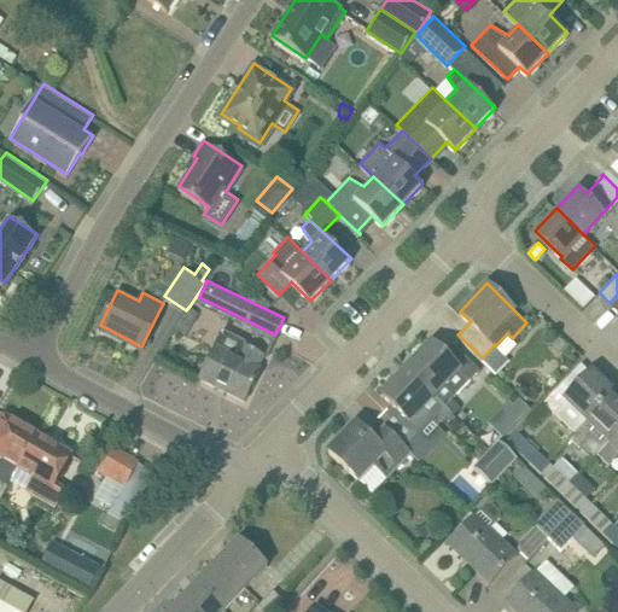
[(216,345),(200,376),(245,397),(252,383),(254,384),(256,379),(254,378),(260,367),(256,366),(263,351),(244,342),(245,339),(223,330),(221,330),(214,344),(216,345)]
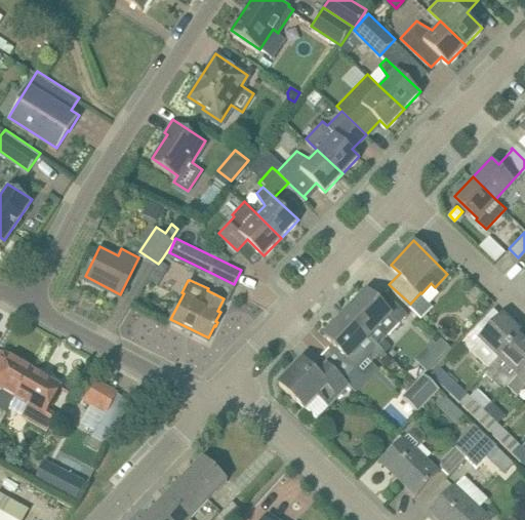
[(346,311),(378,343),(408,312),(385,289),(375,297),(367,289),(346,311)]
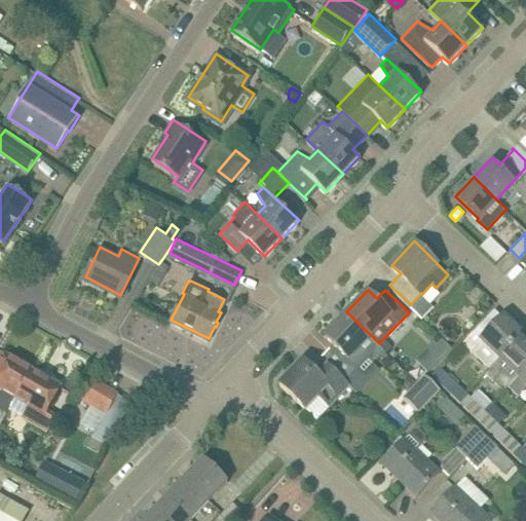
[(372,360),(383,348),(379,343),(346,311),(326,334),(335,342),(322,357),(345,379),(349,374),(368,356),(372,360)]
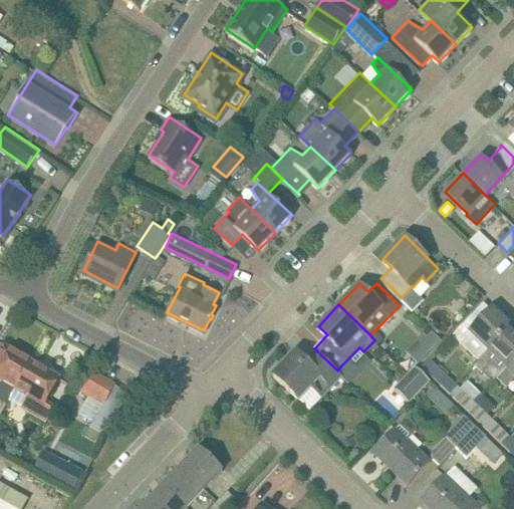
[(471,331),(488,347),(489,347),(510,325),(492,307),(478,322),(470,314),(452,333),(461,341),(471,331)]
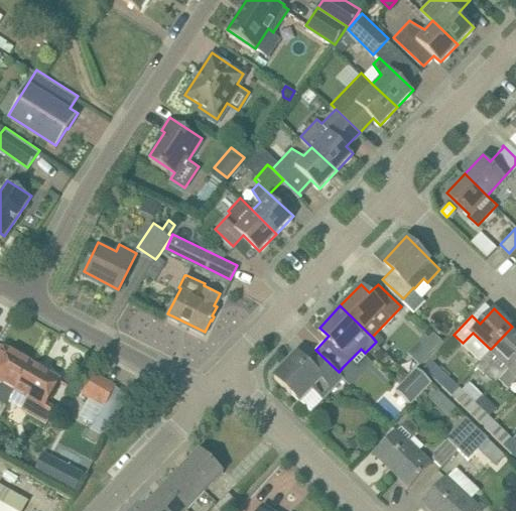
[(421,362),(444,336),(432,326),(409,352),(421,362)]
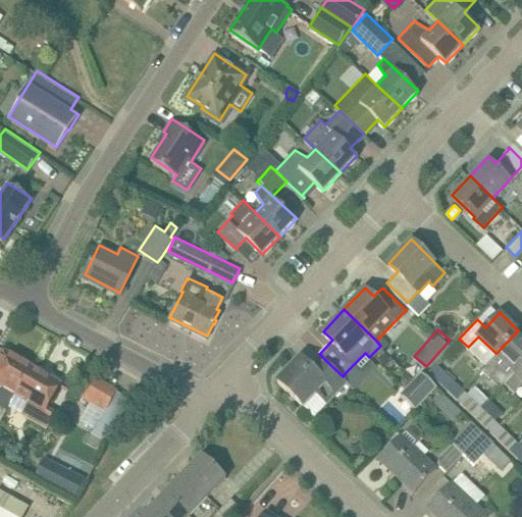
[(496,371),(505,380),(521,362),(521,333),(518,330),(497,353),(496,353),(486,362),(481,367),(490,376),(496,371)]
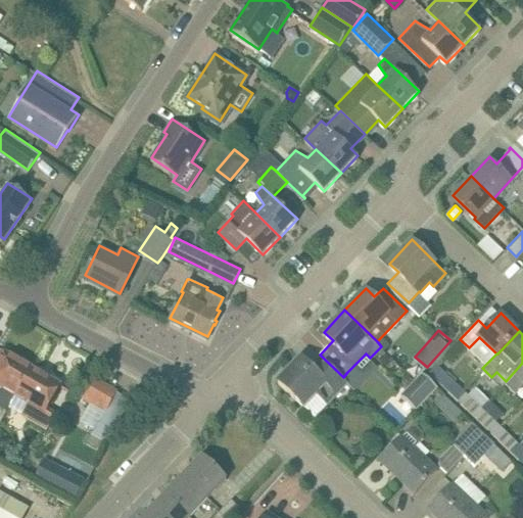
[(0,405),(6,409),(8,405),(15,392),(32,366),(1,348),(0,350),(0,405)]
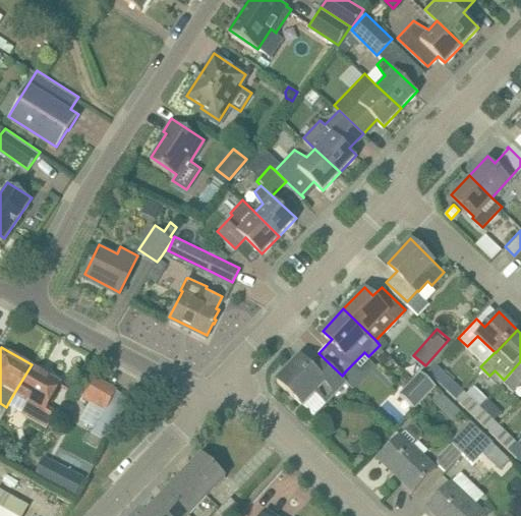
[(346,379),(342,376),(325,359),(325,360),(329,364),(320,374),(299,354),(277,378),(303,403),(316,390),(327,400),(346,379)]
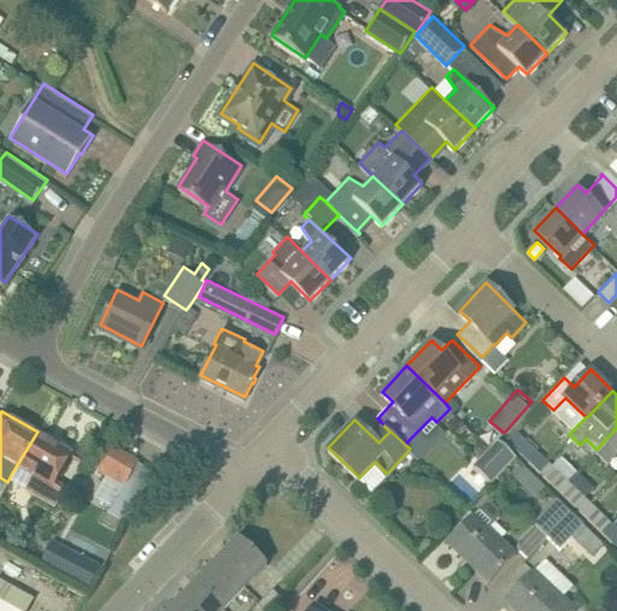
[(536,468),(545,458),(515,428),(505,438),(536,468)]
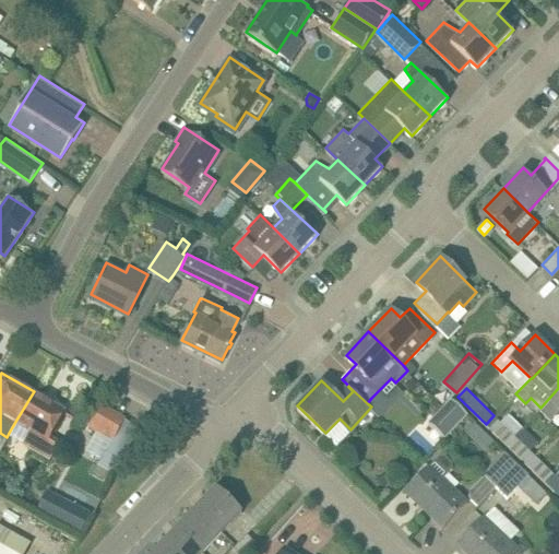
[(558,388),(540,408),(550,417),(558,409),(558,388)]
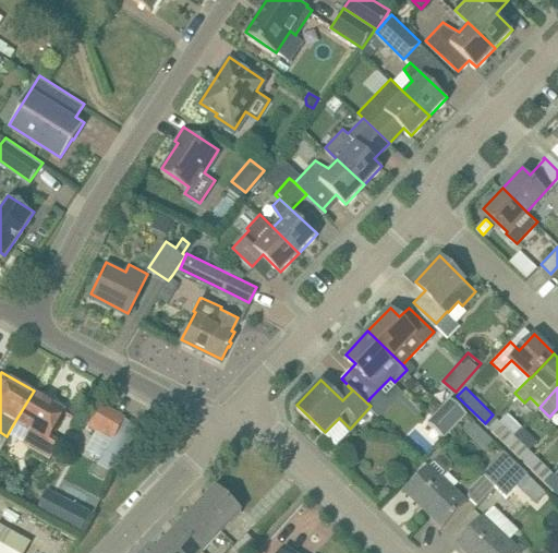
[(34,391),(16,419),(31,428),(23,442),(52,459),(63,441),(51,434),(65,409),(34,391)]
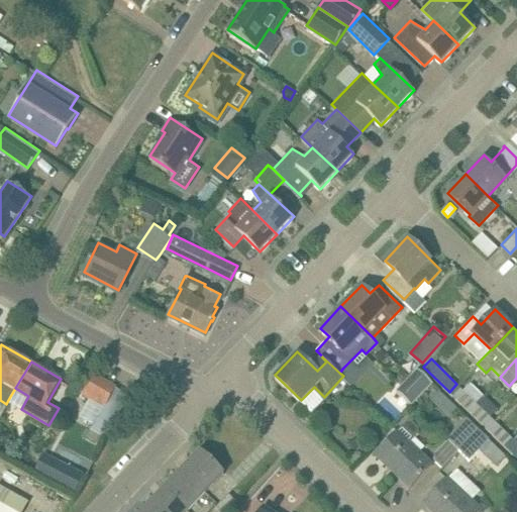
[(432,381),(417,368),(397,389),(411,403),(432,381)]
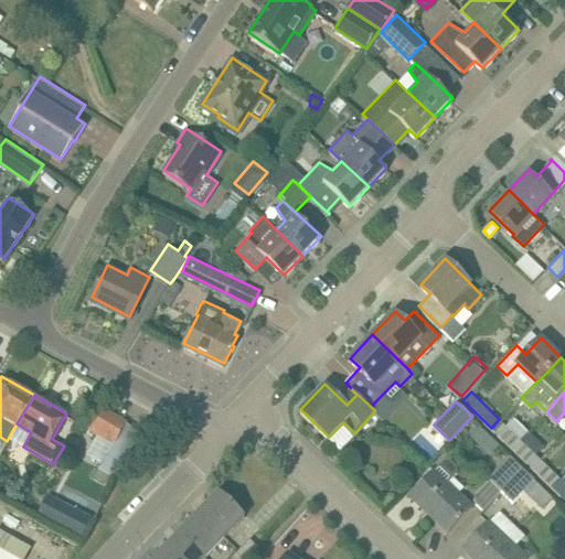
[(99,404),(87,423),(115,439),(126,420),(126,419),(99,404)]
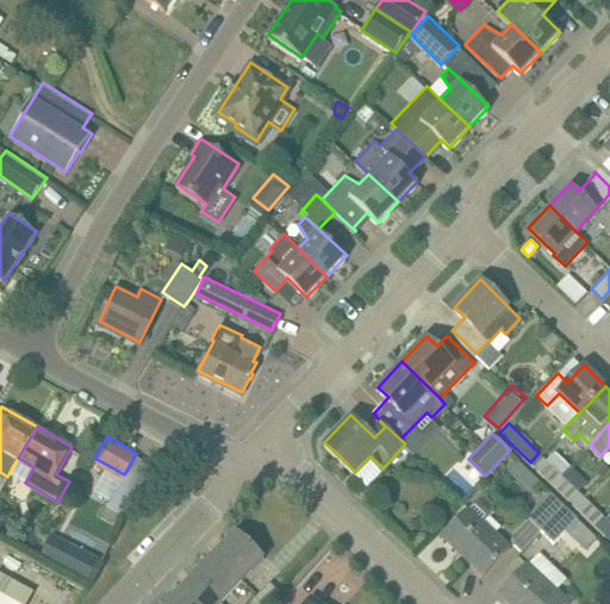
[(111,497),(107,504),(124,514),(153,465),(136,454),(124,474),(111,497)]
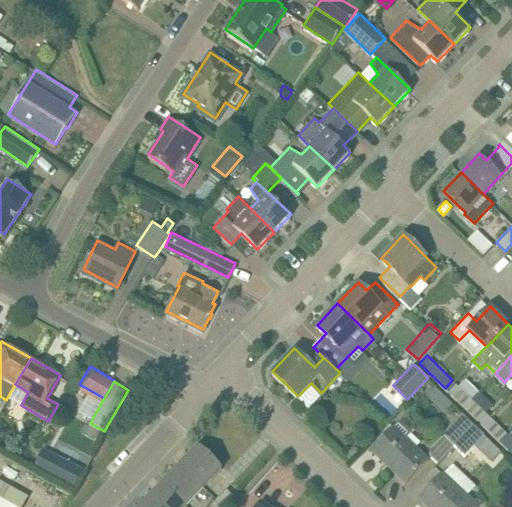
[(464,406),(471,398),(455,383),(448,390),(464,406)]
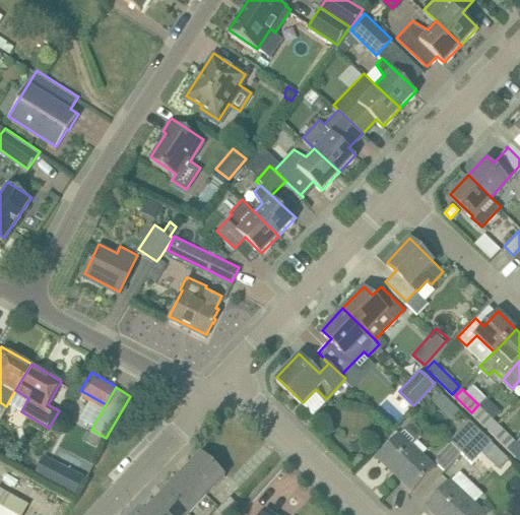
[(478,404),(471,412),(485,427),(494,420),(478,404)]
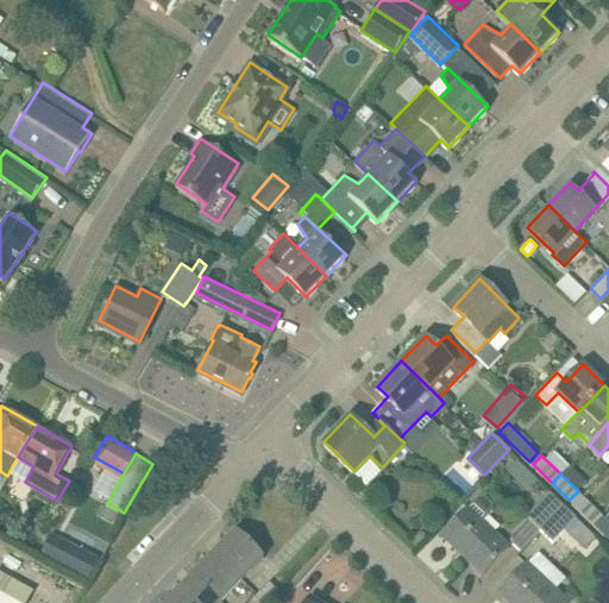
[(540,526),(563,502),(550,489),(527,514),(540,526)]
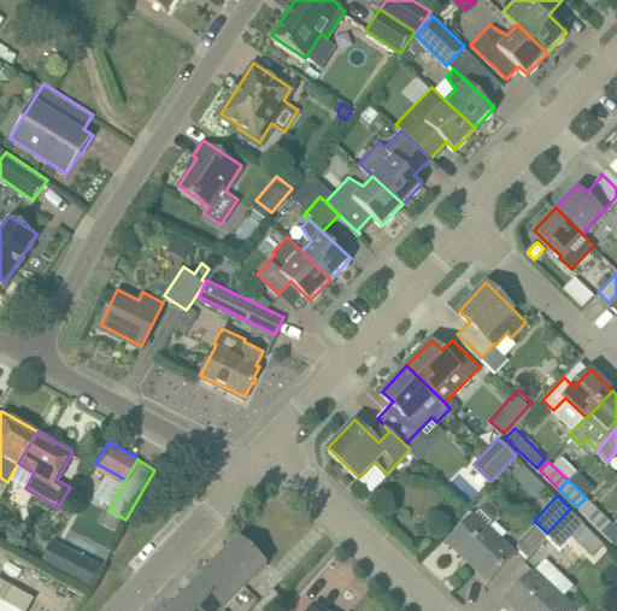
[(465,557),(488,580),(516,551),(488,524),(499,513),(499,507),(491,499),(485,499),(474,510),(475,511),(450,536),(464,550),(466,548),(470,552),(465,557)]
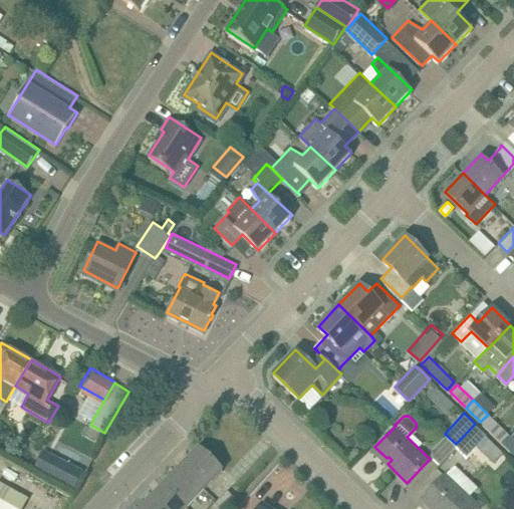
[(501,442),(508,435),(491,418),(483,425),(501,442)]
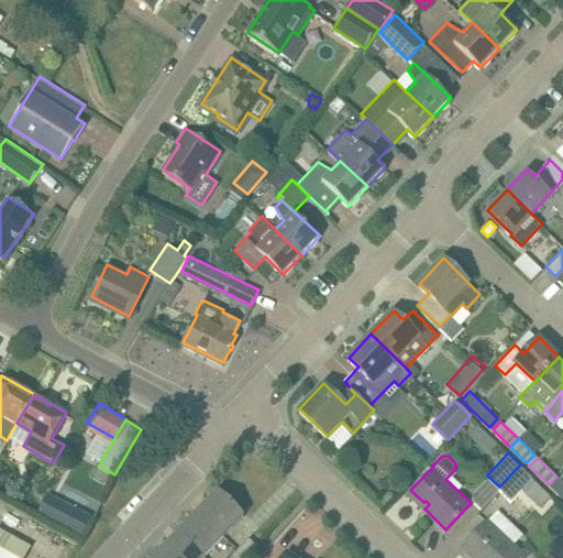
[(532,477),(520,465),(499,487),(511,499),(532,477)]
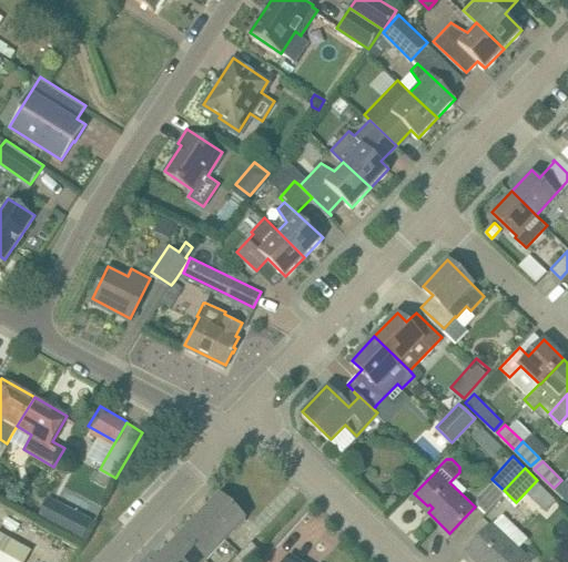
[(567,477),(564,481),(561,480),(554,488),(567,501),(567,477)]
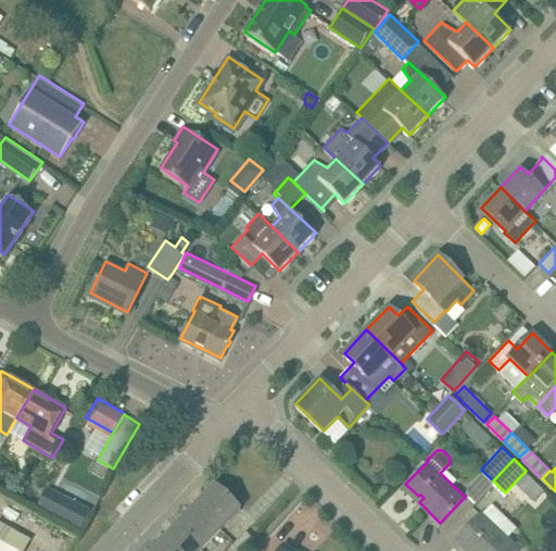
[(196,503),(220,527),(241,506),(216,483),(196,503)]
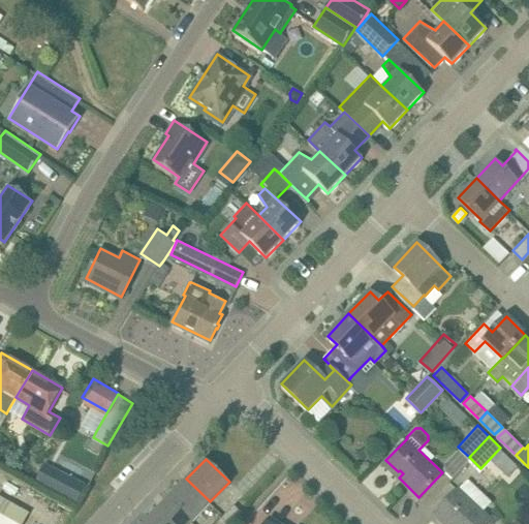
[(47,461),(36,480),(65,495),(75,501),(85,485),(86,482),(47,461)]
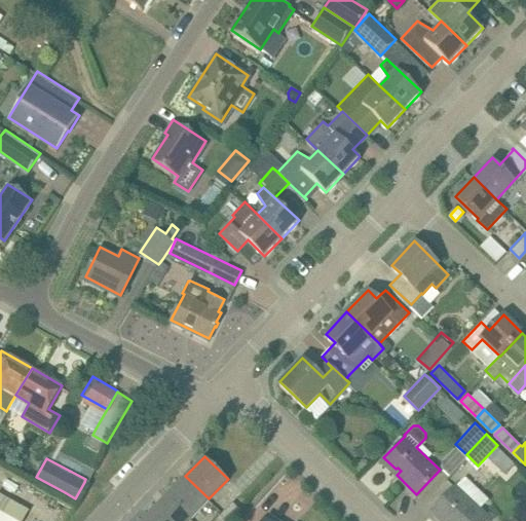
[(185,476),(167,494),(191,517),(209,498),(185,476)]
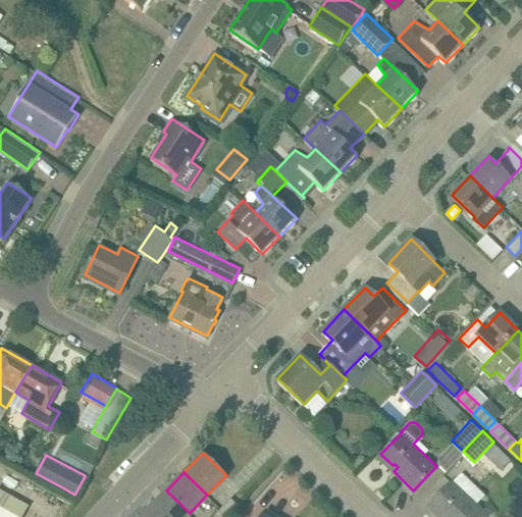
[(454,482),(447,488),(431,502),(442,514),(445,512),(448,515),(446,516),(483,516),(486,514),(454,482)]
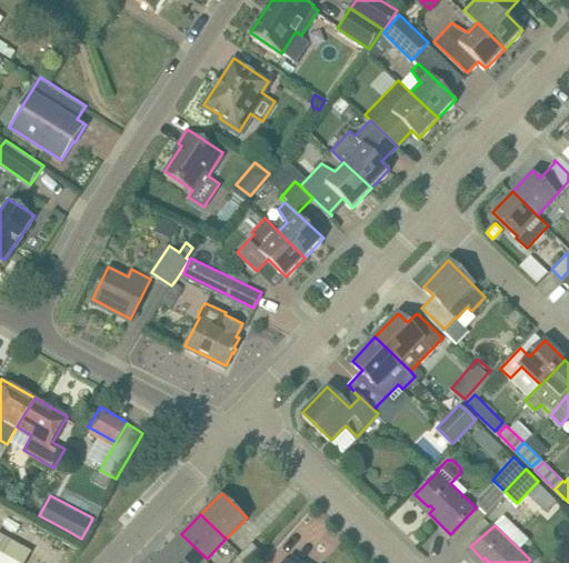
[(0,530),(0,562),(27,562),(36,546),(1,529),(0,530)]
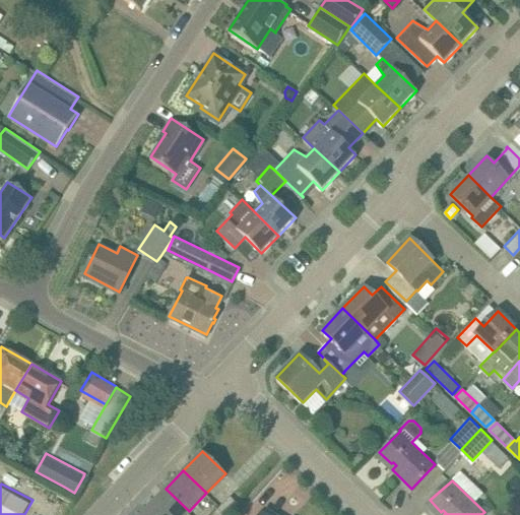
[(185,514),(189,511),(166,489),(148,507),(155,514),(185,514)]
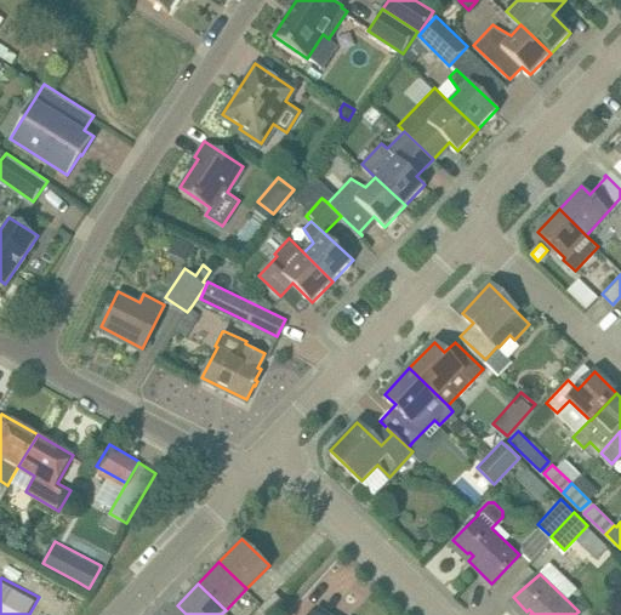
[(262,603),(272,611),(284,598),(274,590),(262,603)]
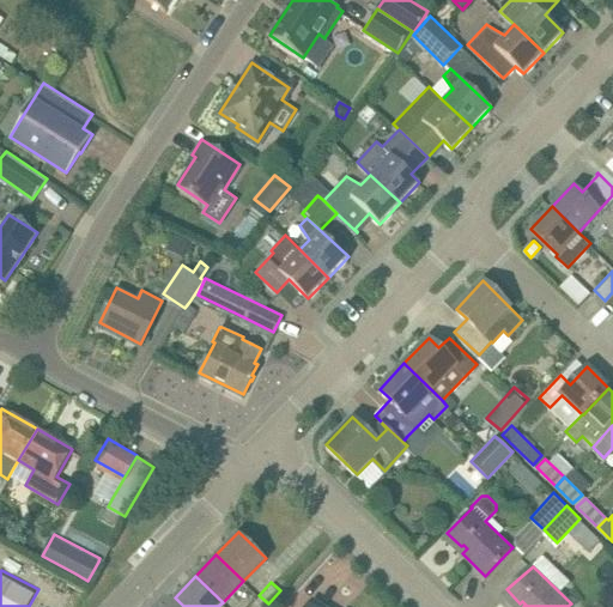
[(259,595),(247,606),(263,606),(268,604),(259,595)]
